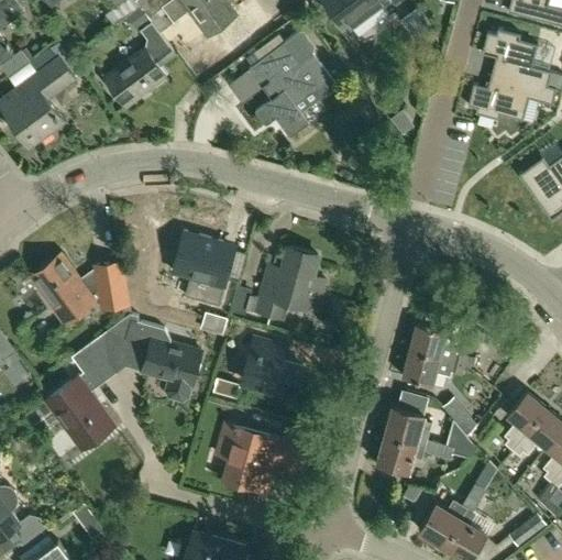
[(20,51),(12,56),(0,39),(0,30),(24,13),(14,0),(0,0),(0,68),(8,78),(29,63),(20,51)]
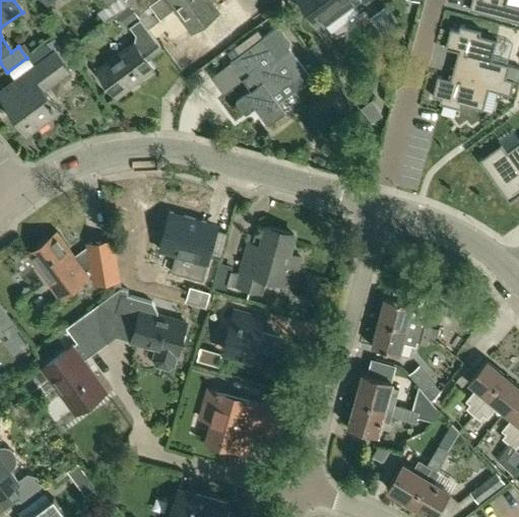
[(158,21),(174,10),(191,34),(217,15),(206,0),(127,0),(126,2),(125,2),(128,7),(139,21),(140,21),(147,31),(159,22),(158,21)]
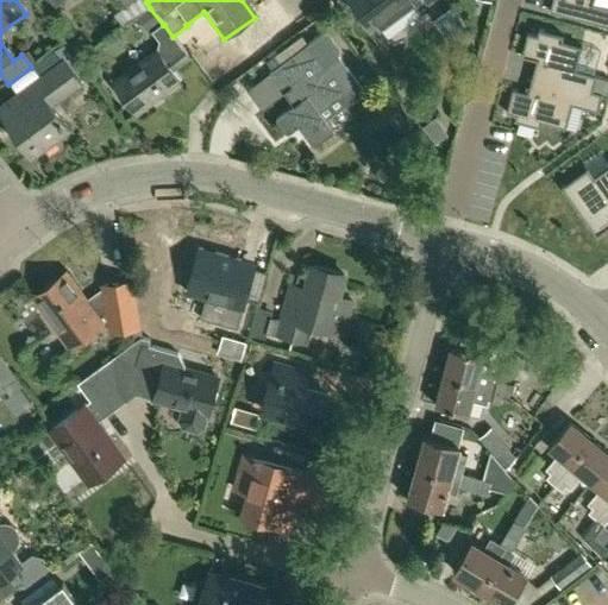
[(348,0),(370,31),(374,29),(378,36),(422,2),(420,0),(348,0)]
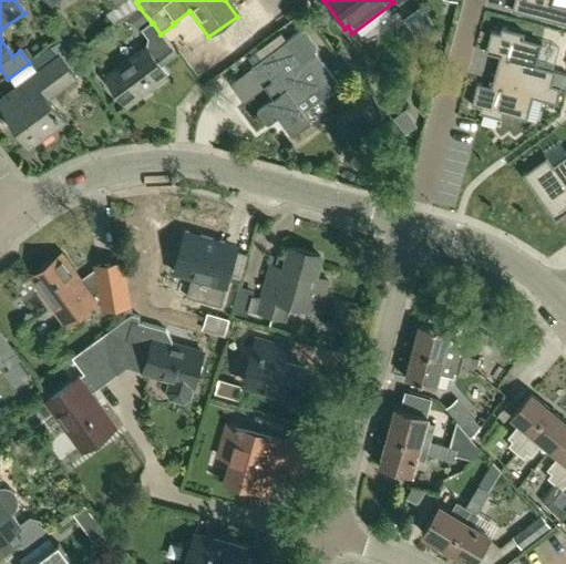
[(514,0),(511,13),(565,28),(565,10),(552,7),(553,0),(514,0)]
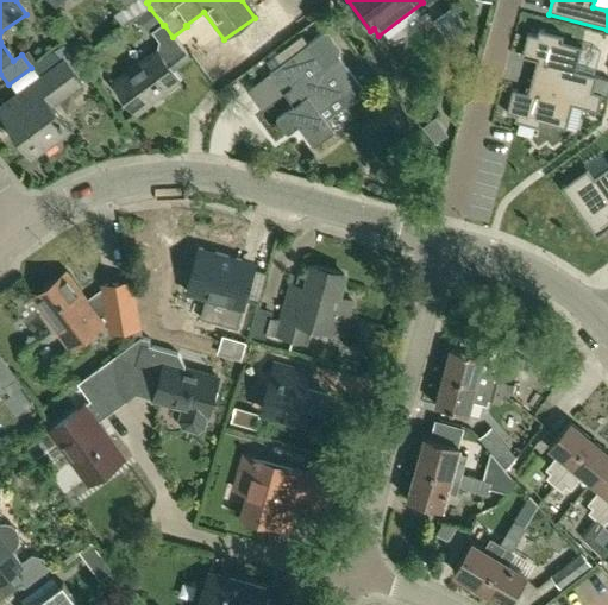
[(164,25),(163,25),(151,35),(162,49),(112,86),(135,117),(179,83),(170,73),(189,58),(173,37),(164,25)]
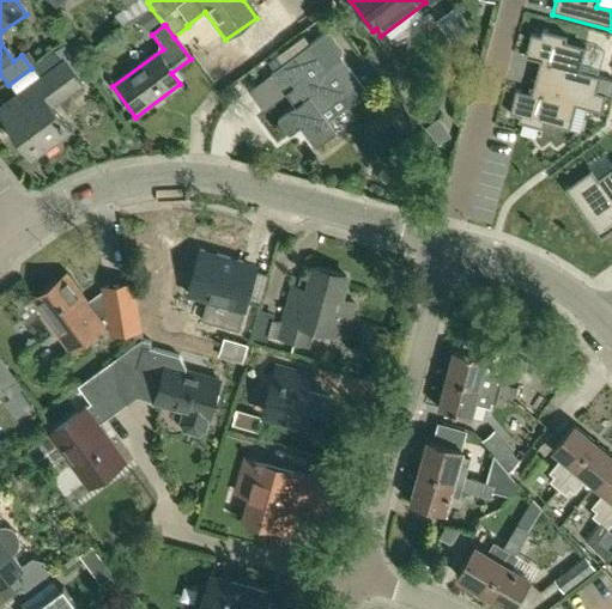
[(531,36),(523,60),(539,64),(534,80),(605,99),(605,98),(595,95),(600,80),(579,74),(585,50),(565,44),(567,40),(541,32),(540,38),(531,36)]
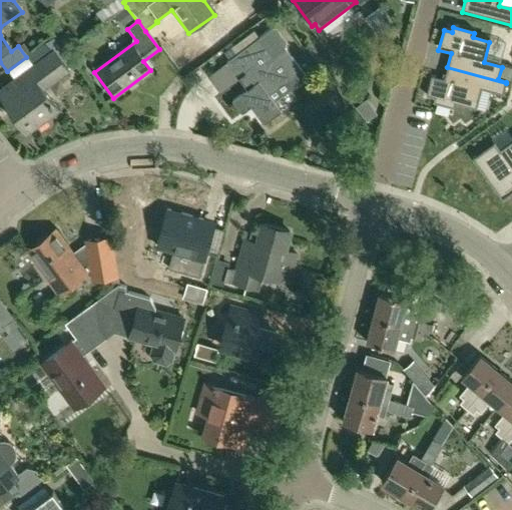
[(260,39),(246,48),(225,64),(246,91),(231,103),(240,114),(250,106),(265,125),(282,113),(270,97),(303,72),(283,46),(272,55),(260,39)]
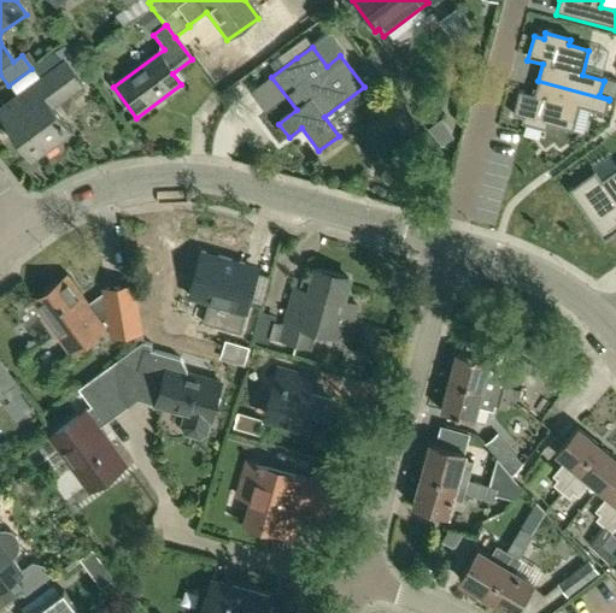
[(50,108),(80,87),(64,65),(0,111),(0,119),(30,163),(69,135),(50,108)]
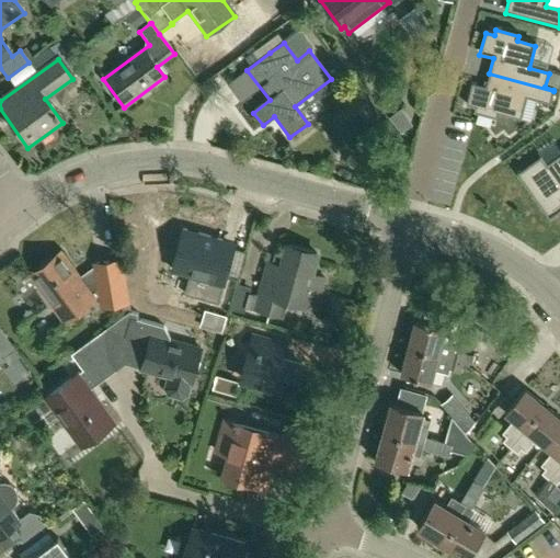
[(471,86),(466,107),(475,110),(473,114),(496,121),(498,115),(521,122),(521,121),(530,124),(536,102),(550,105),(553,91),(489,73),(486,89),(471,86)]
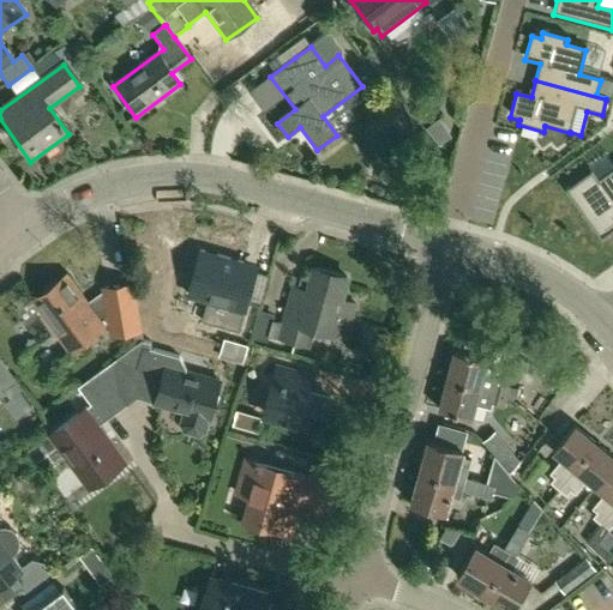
[(439,125),(430,132),(439,146),(449,139),(439,125)]
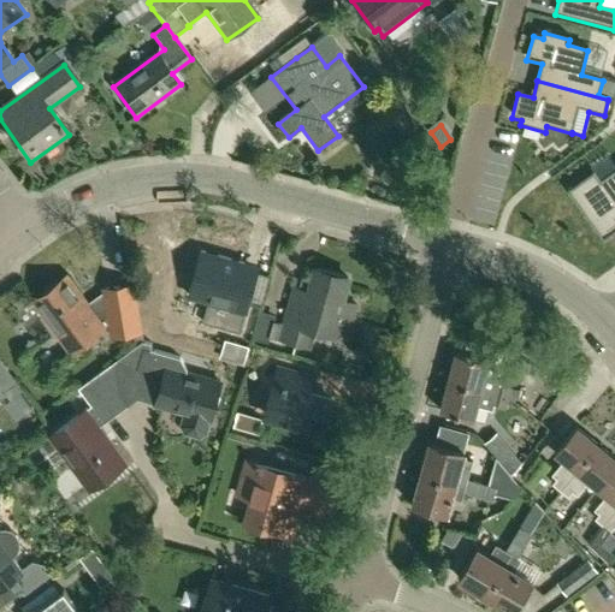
[(592,174),(567,192),(602,242),(614,232),(614,171),(599,183),(592,174)]
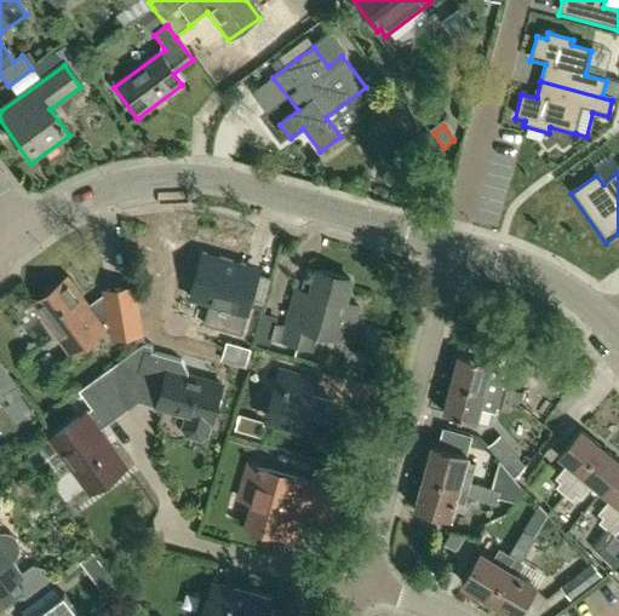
[(204,258),(191,300),(217,308),(211,328),(240,337),(253,291),(238,287),(244,269),(204,258)]
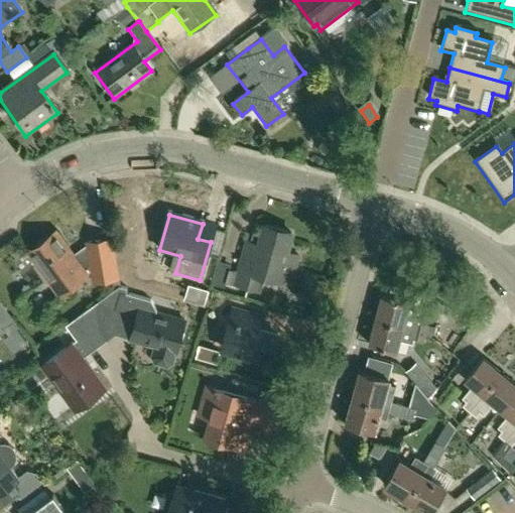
[(260,294),(264,278),(289,285),(297,258),(285,254),(290,236),(263,229),(258,247),(246,244),(238,273),(229,271),(230,267),(219,264),(213,286),(224,289),(225,285),(260,294)]
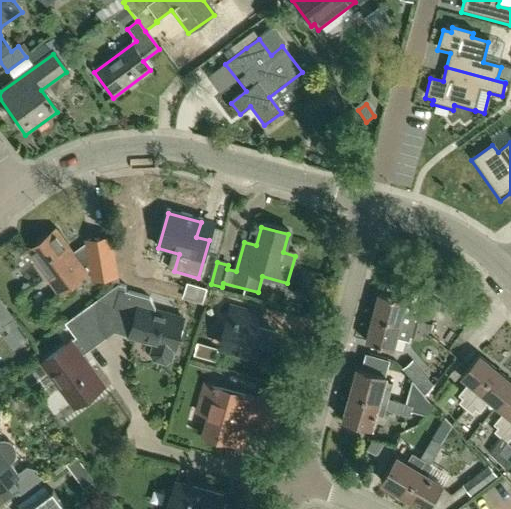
[(99,239),(99,240),(85,242),(86,249),(74,258),(55,233),(27,253),(58,294),(90,270),(92,281),(106,278),(107,280),(117,279),(111,237),(99,239)]
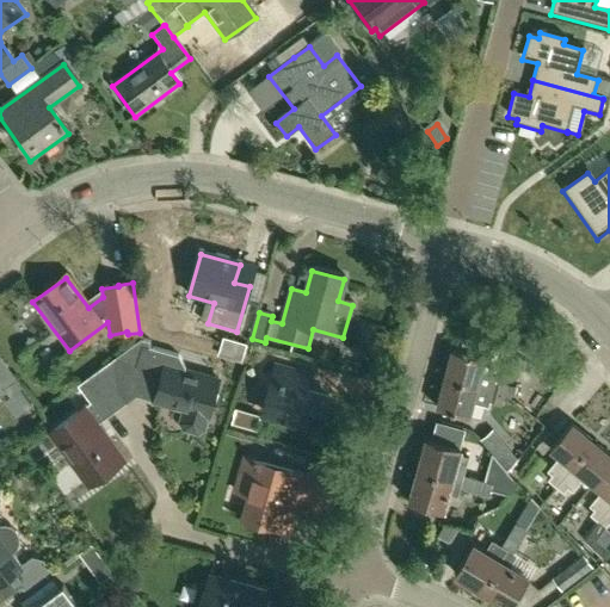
[(216,359),(240,365),(245,347),(222,340),(216,359)]
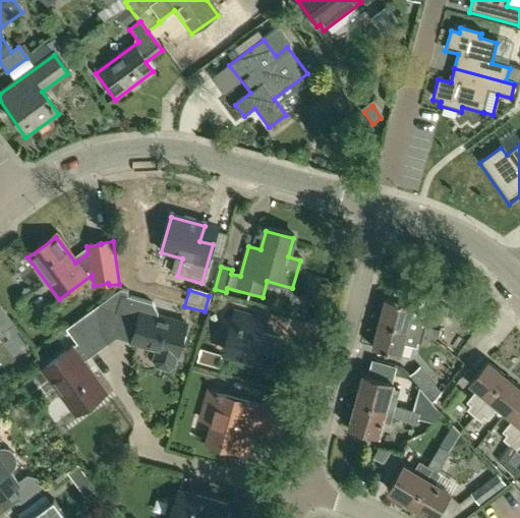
[(119,291),(98,306),(98,307),(100,333),(103,336),(158,351),(154,363),(157,368),(168,371),(173,369),(176,356),(177,357),(186,326),(158,318),(151,305),(126,298),(127,294),(119,291)]
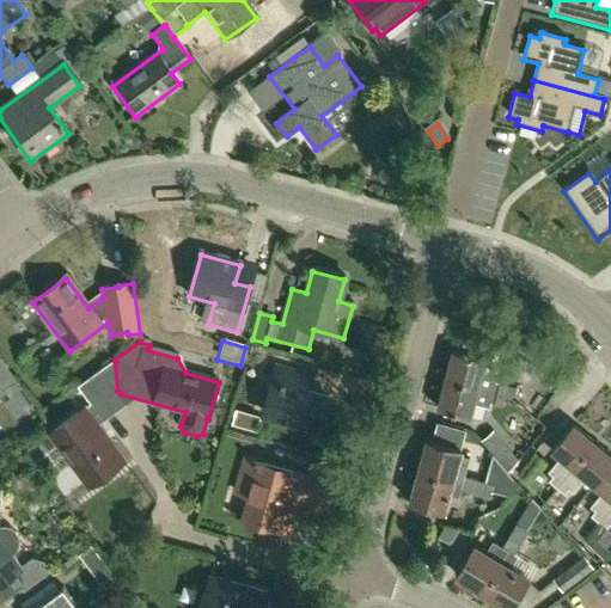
[(493,381),(480,376),(483,362),(451,354),(443,382),(503,399),(507,388),(493,384),(493,381)]
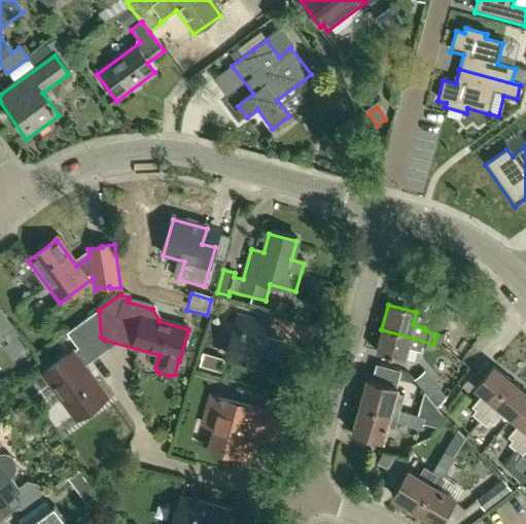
[(19,337),(0,310),(0,342),(4,340),(7,345),(19,337)]
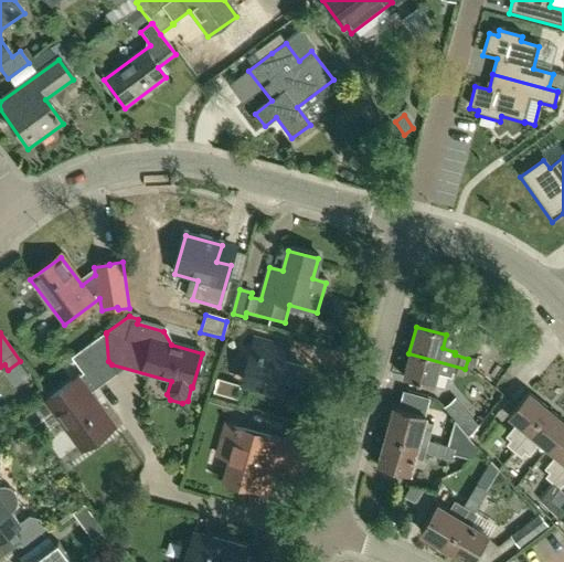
[(108,361),(106,333),(72,359),(84,375),(46,403),(82,452),(114,428),(91,396),(108,382),(102,373),(112,364),(108,361)]
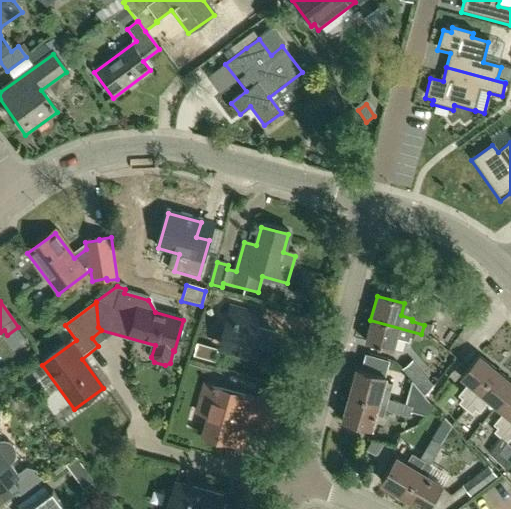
[(231,309),(221,348),(267,360),(274,334),(255,329),(259,316),(231,309)]
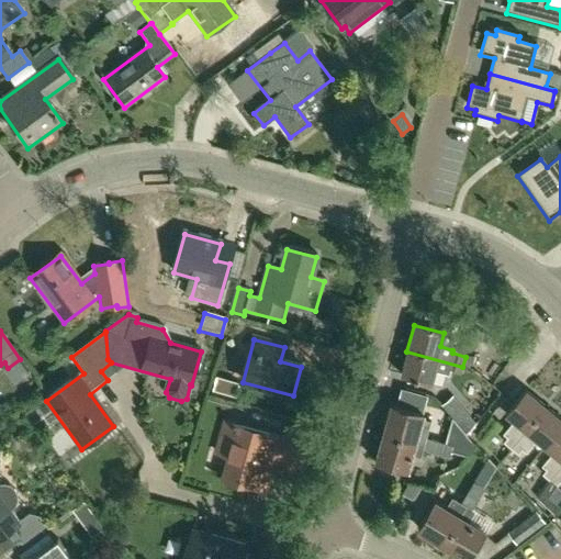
[(462,367),(406,351),(399,378),(429,387),(433,373),(445,377),(446,371),(460,375),(462,367)]
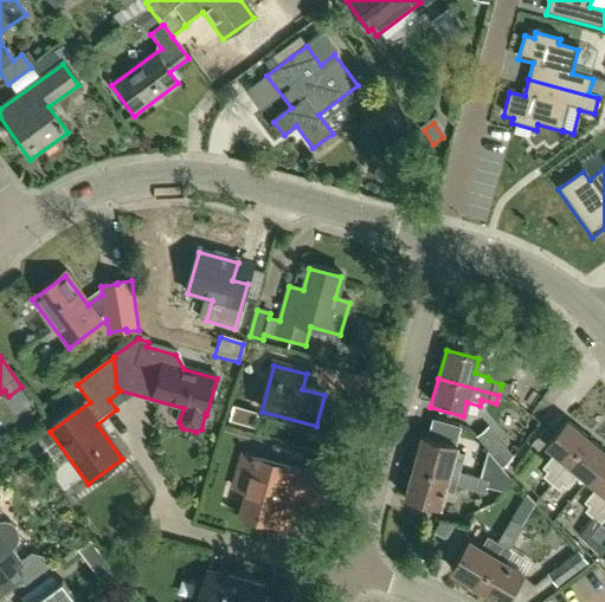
[(233,408),(229,424),(237,426),(242,410),(233,408)]
